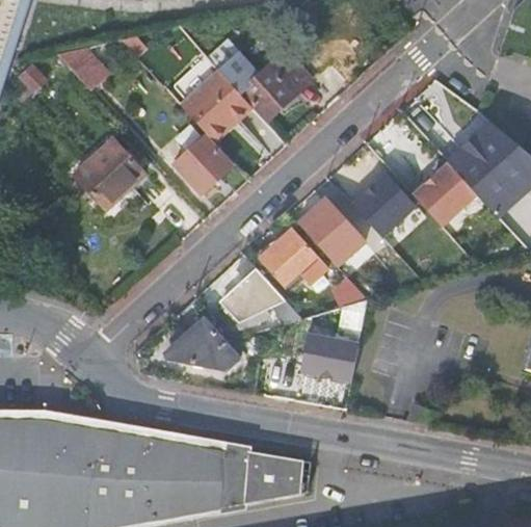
[(0,67),(20,0),(0,0),(0,67)]
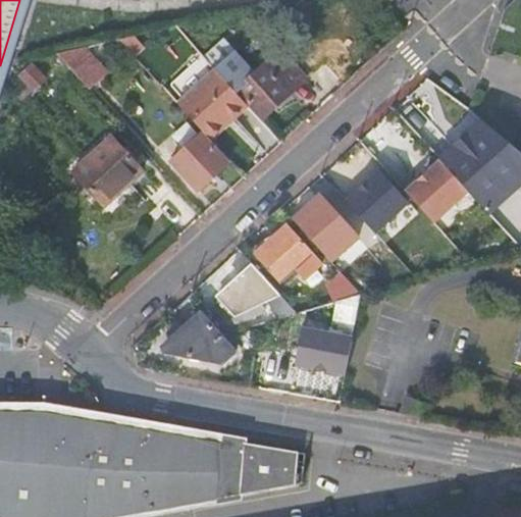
[(260,113),(305,74),(279,46),(236,86),(260,113)]
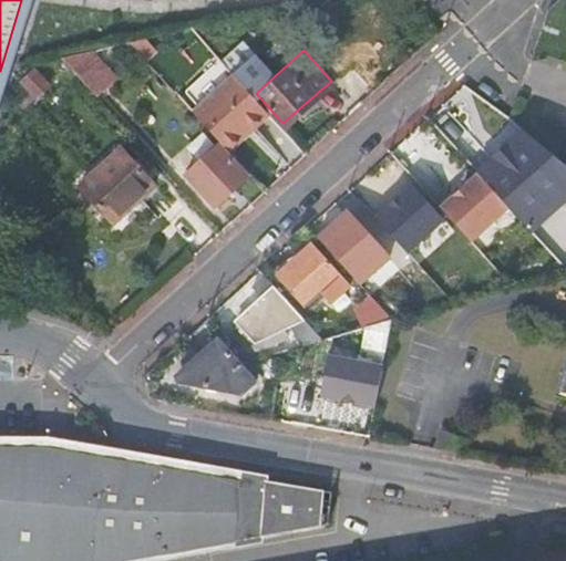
[(59,54),(81,79),(91,71),(72,51),(59,54)]
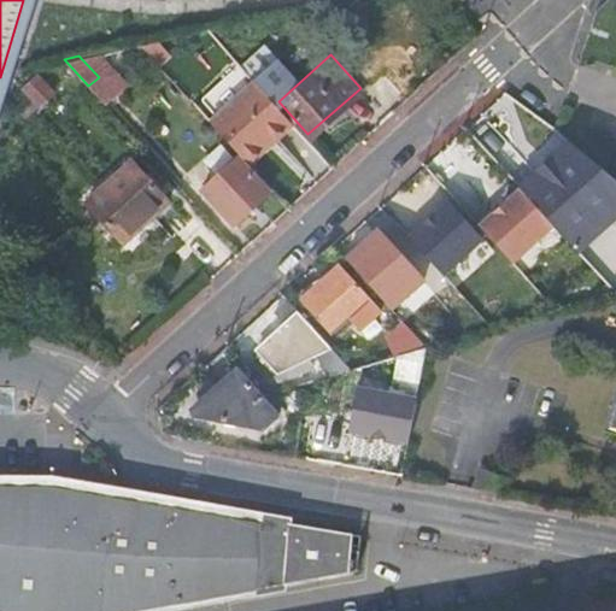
[(23,84),(13,93),(16,97),(13,99),(19,106),(31,95),(37,101),(50,89),(33,71),(22,82),(23,84)]
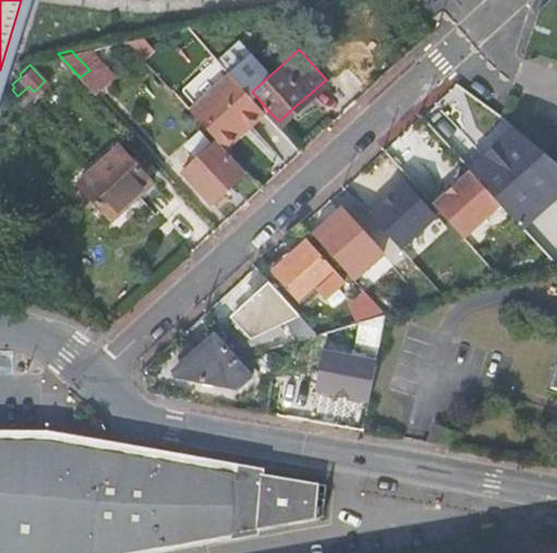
[(237,132),(233,128),(259,104),(229,70),(189,107),(222,144),(237,132)]
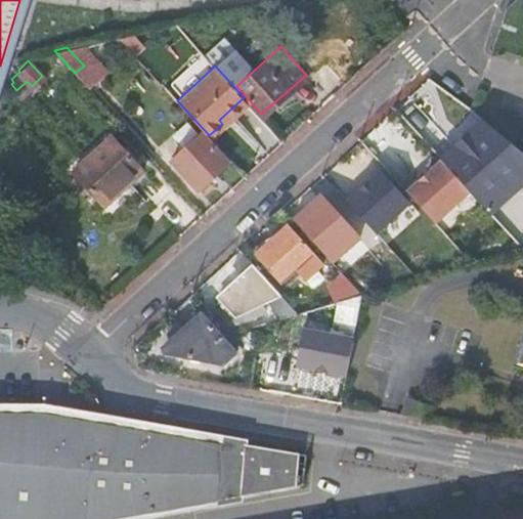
[(403,116),(421,135),(435,121),(418,101),(403,116)]
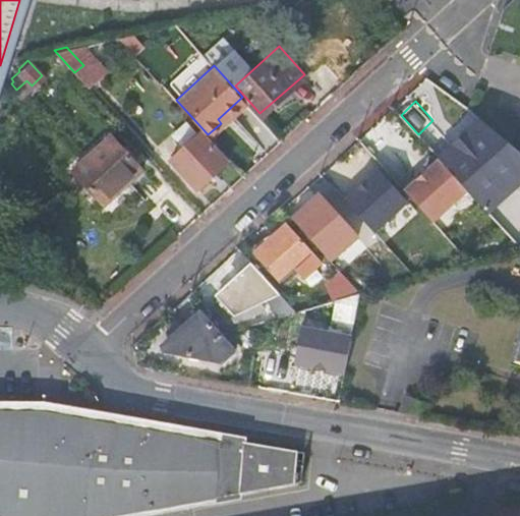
[(162,167),(186,194),(225,159),(200,131),(162,167)]
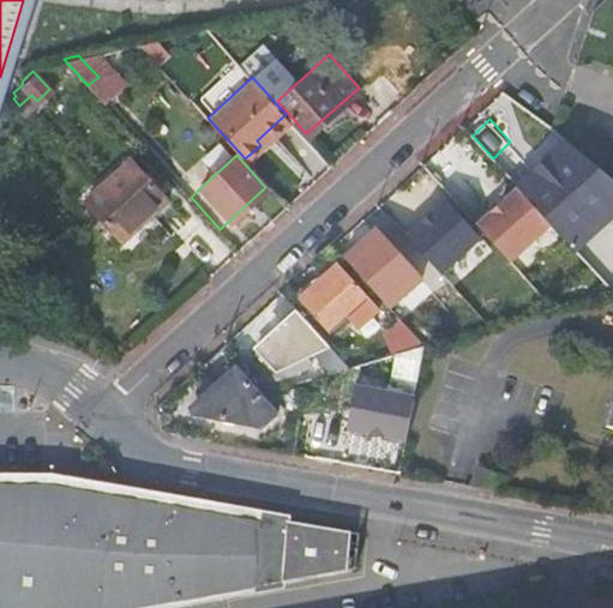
[(119,240),(162,200),(127,160),(84,200),(119,240)]
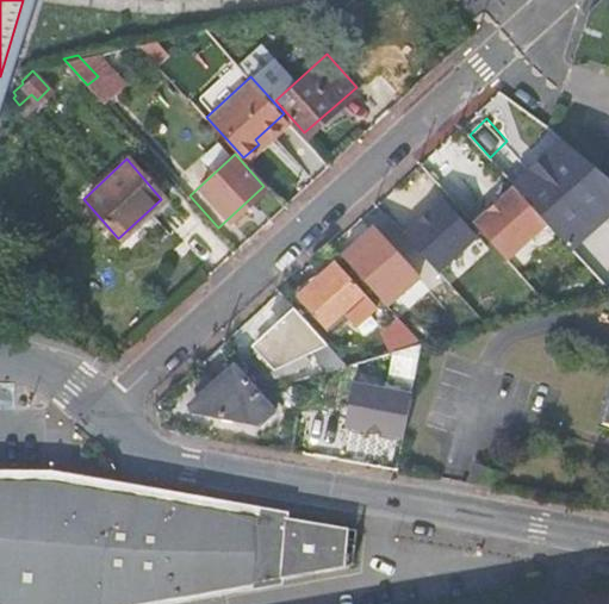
[(474,219),(508,257),(548,222),(514,184),(474,219)]
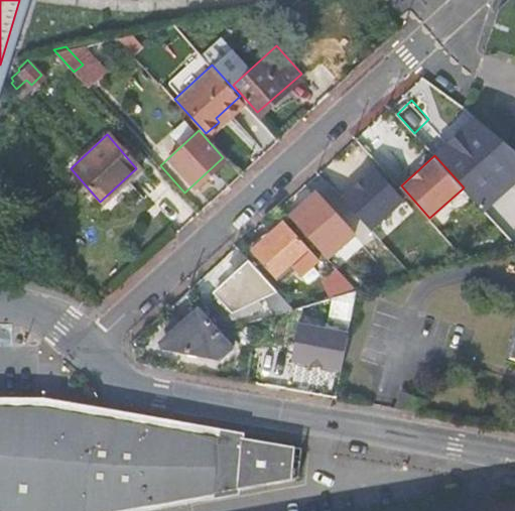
[(342,195),(370,227),(404,196),(375,164),(342,195)]
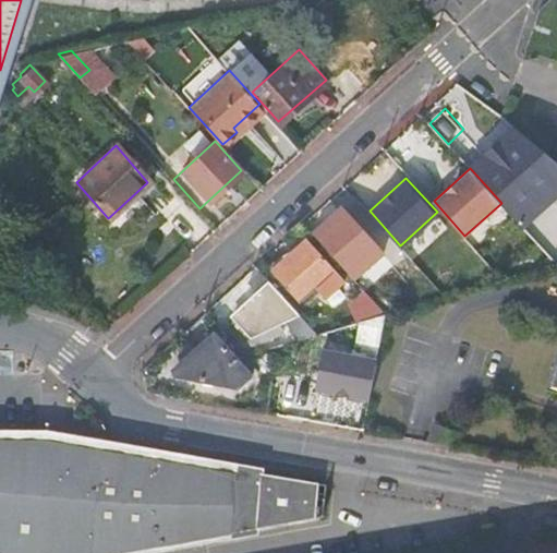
[(556,202),(547,212),(556,223),(556,202)]
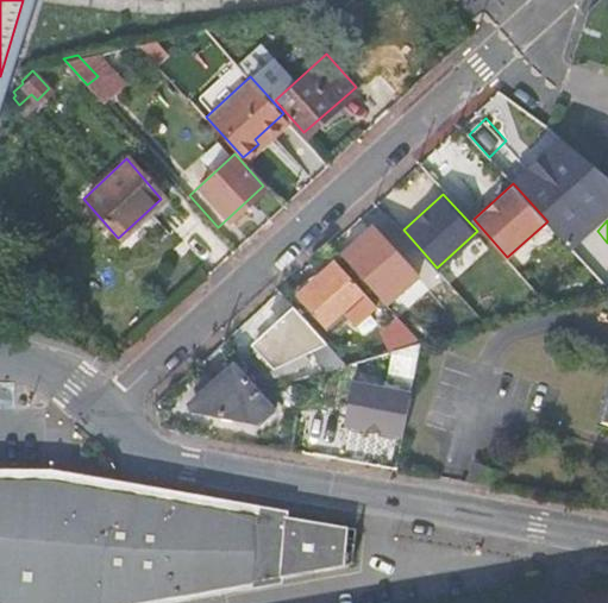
[(373,224),(345,250),(342,252),(386,301),(417,272),(373,224)]
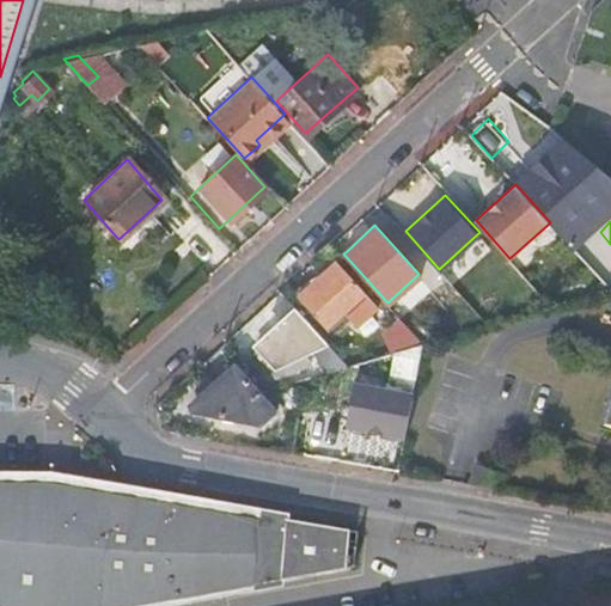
[(306,276),(293,288),(298,292),(295,293),(325,325),(343,308),(354,320),(373,304),(334,259),(311,280),(306,276)]
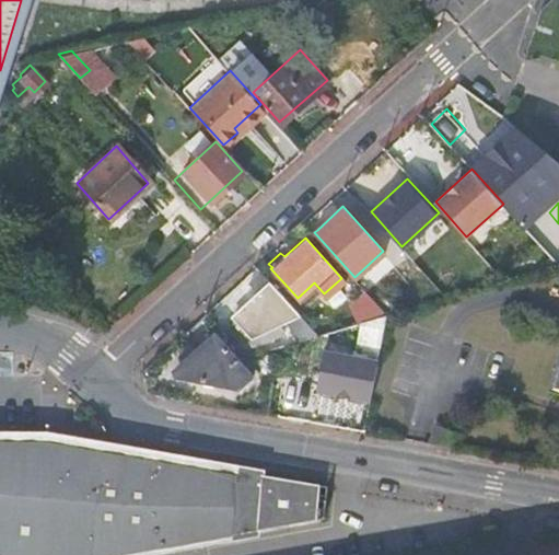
[(427,281),(421,285),(416,290),(423,300),(440,295),(428,280),(427,281)]
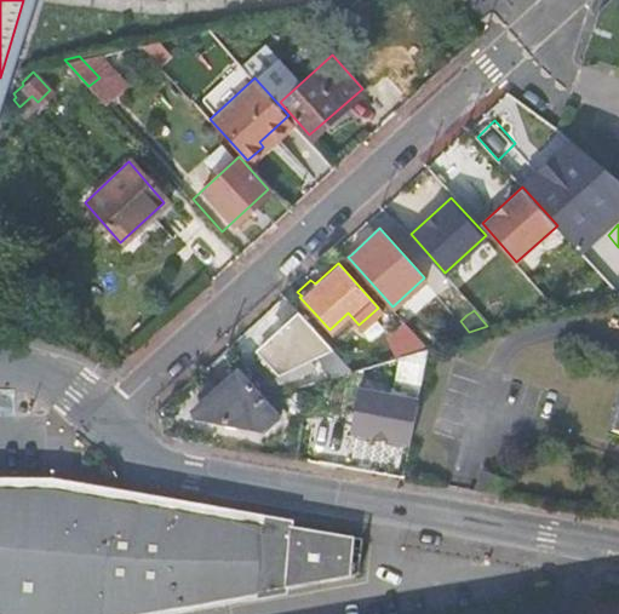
[(267,340),(287,363),(328,343),(298,311),(267,340)]
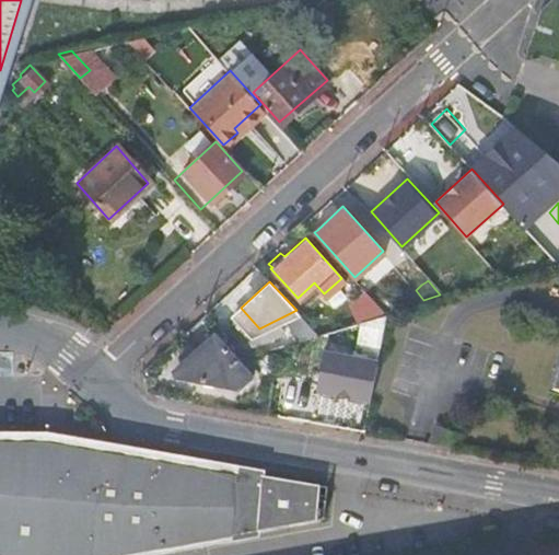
[(385,311),(374,298),(363,308),(365,316),(385,311)]
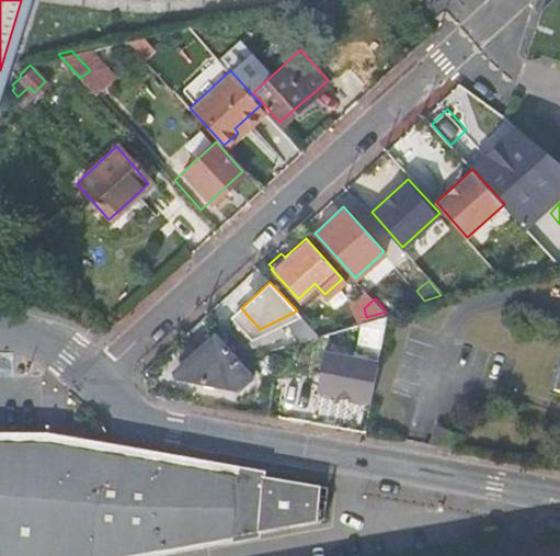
[(178,365),(180,377),(238,386),(250,375),(213,335),(178,365)]
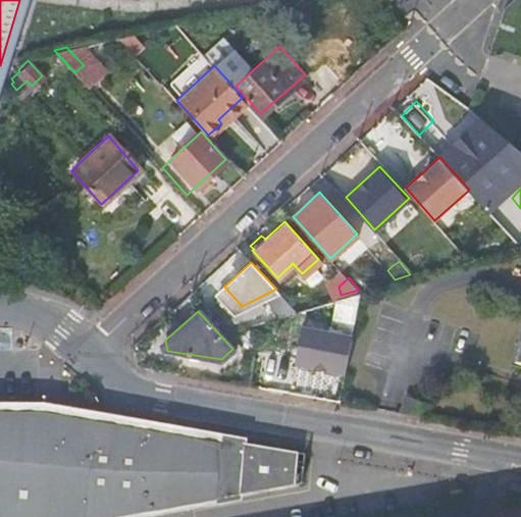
[(520,321),(510,359),(520,362),(520,321)]
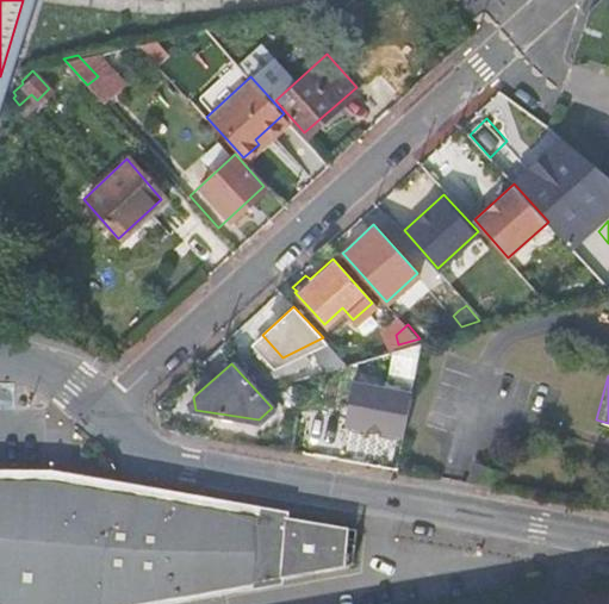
[(345,424),(403,434),(410,391),(352,380),(345,424)]
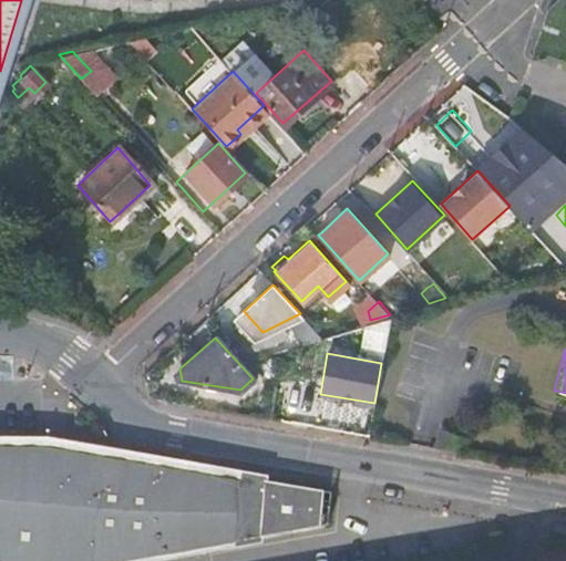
[(50,445),(0,444),(0,560),(130,560),(327,528),(331,496),(50,445)]
